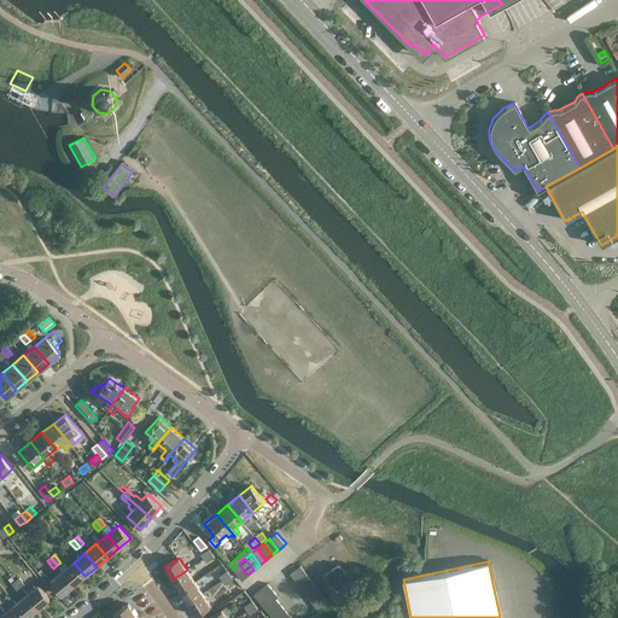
[(63,571),(74,586),(85,576),(74,563),(63,571)]
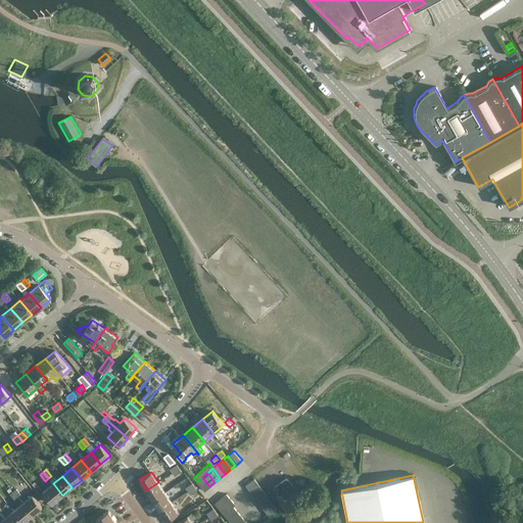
[(209,486),(202,477),(200,478),(197,481),(204,490),(209,486)]
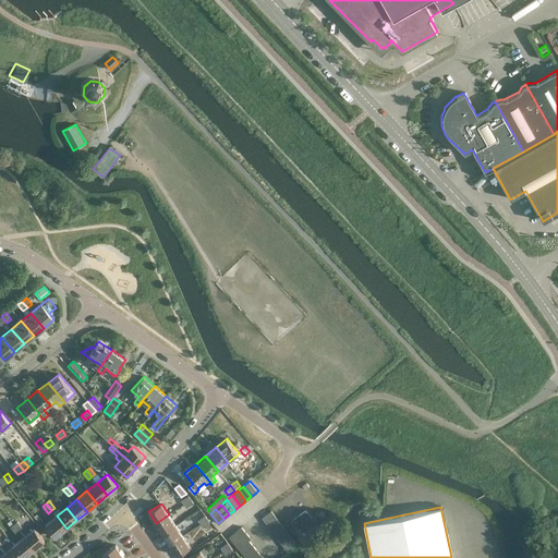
[(308,520),(313,518),(306,510),(292,520),(299,528),(305,523),(308,520)]
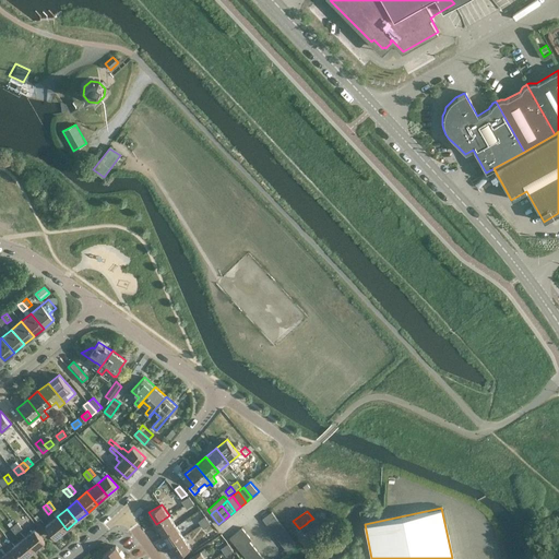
[(263,519),(266,523),(275,516),(272,512),(263,519)]
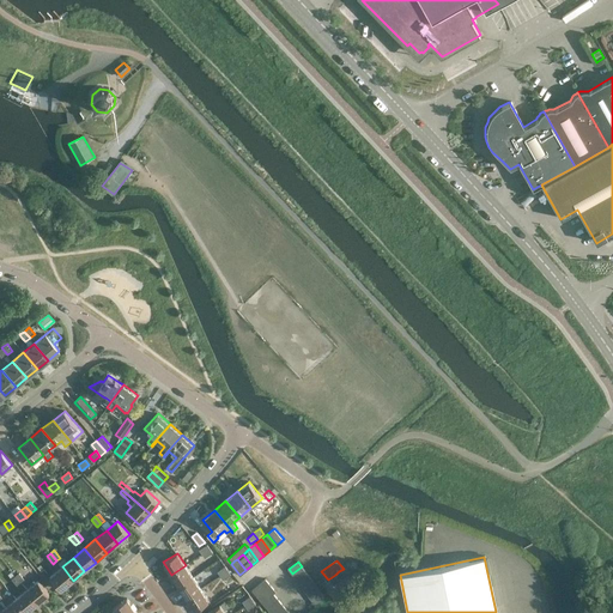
[(171,575),(178,586),(193,577),(186,565),(171,575)]
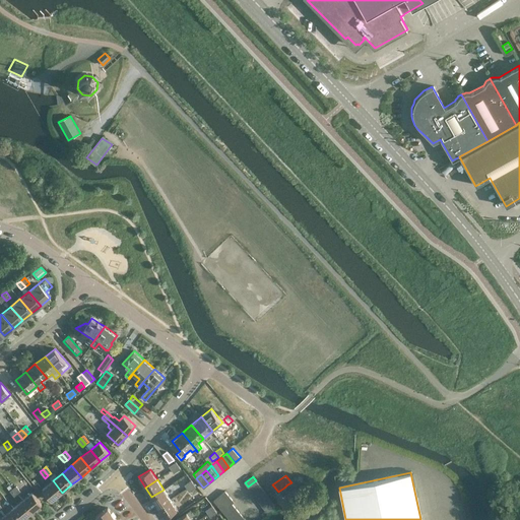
[(62,493),(53,480),(43,489),(53,501),(62,493)]
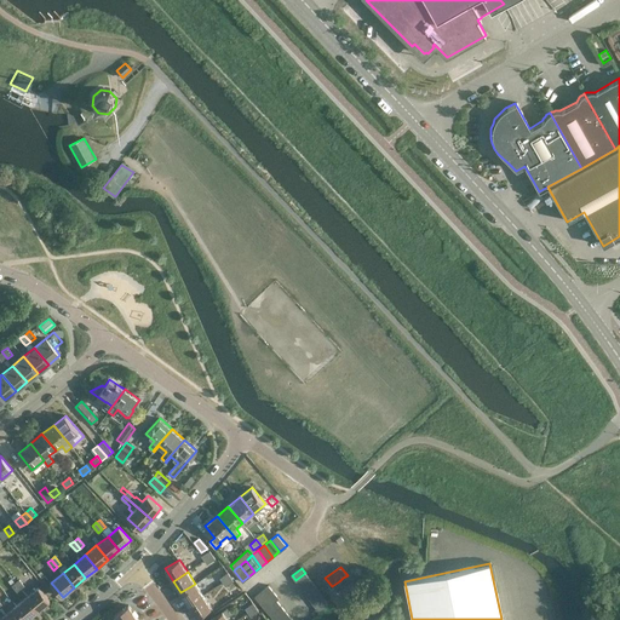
[(296,580),(299,586),(309,578),(305,573),(296,580)]
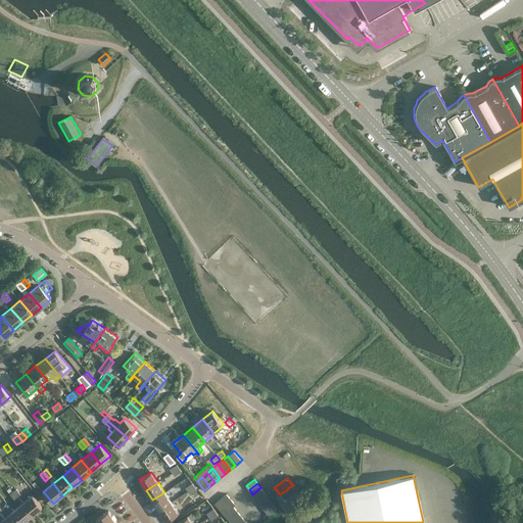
[(260,487),(252,494),(255,498),(265,492),(260,487)]
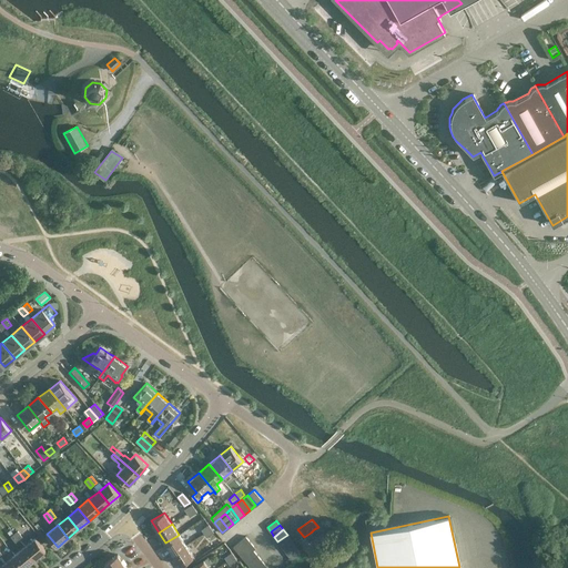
[(18,530),(14,534),(20,540),(23,537),(18,530)]
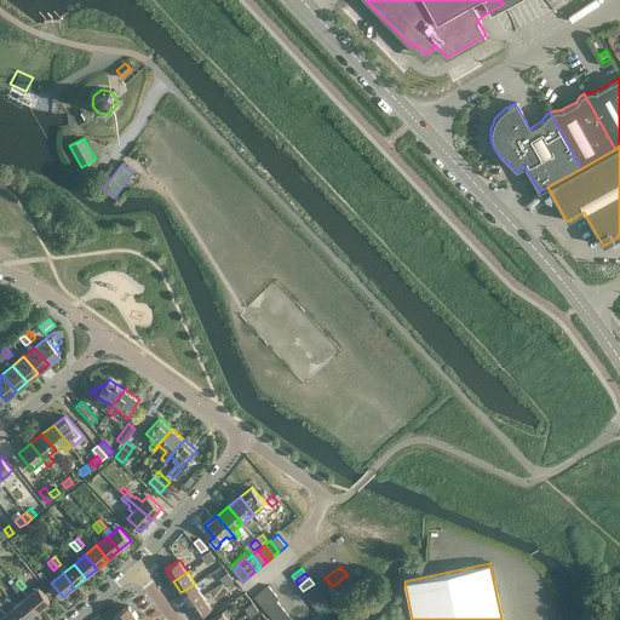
[(18,593),(22,590),(16,583),(12,585),(18,593)]
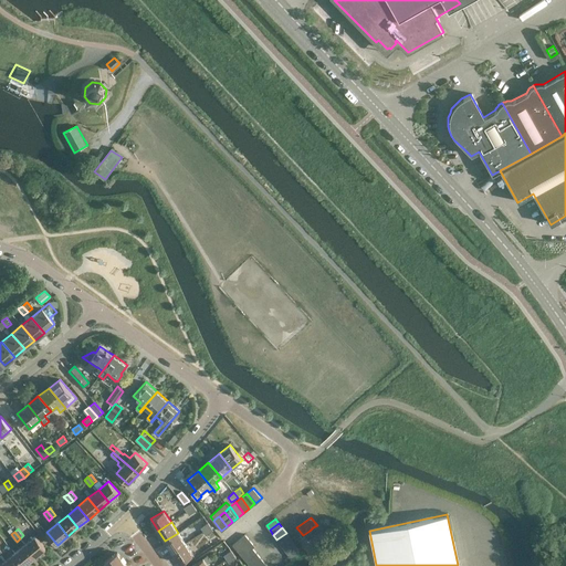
[(165,541),(173,552),(186,543),(178,533),(165,541)]
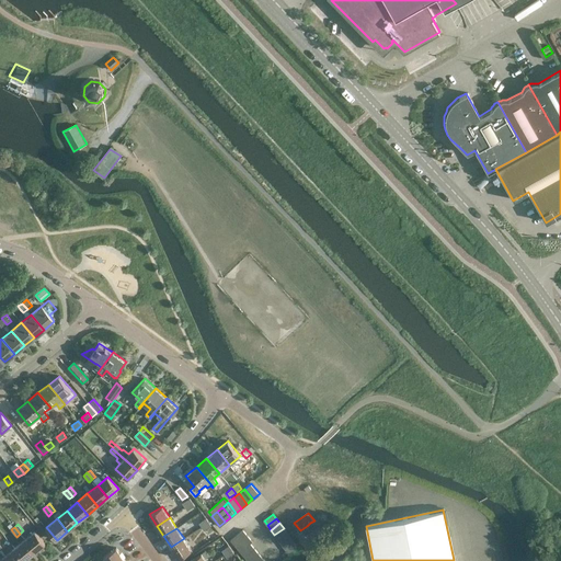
[(284,528),(274,535),(278,539),(287,533),(284,528)]
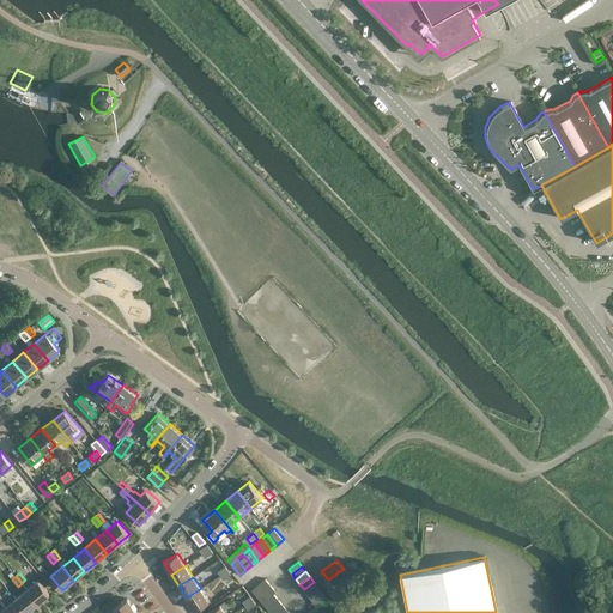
[(252,590),(258,596),(271,586),(266,578),(252,590)]
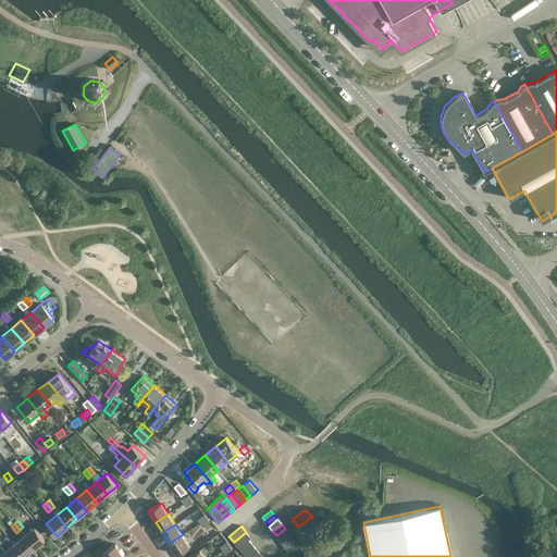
[(24,535),(35,548),(45,540),(35,527),(24,535)]
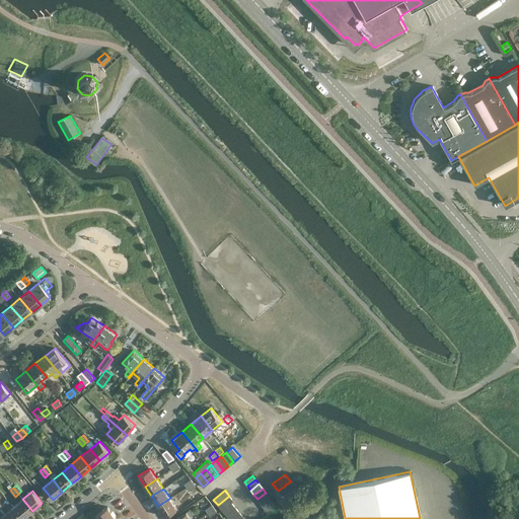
[(257,499),(261,504),(269,497),(266,493),(257,499)]
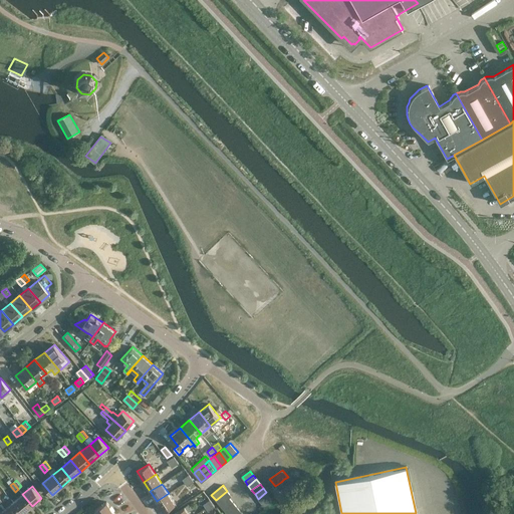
[(216,500),(220,505),(230,498),(231,496),(227,491),(216,500)]
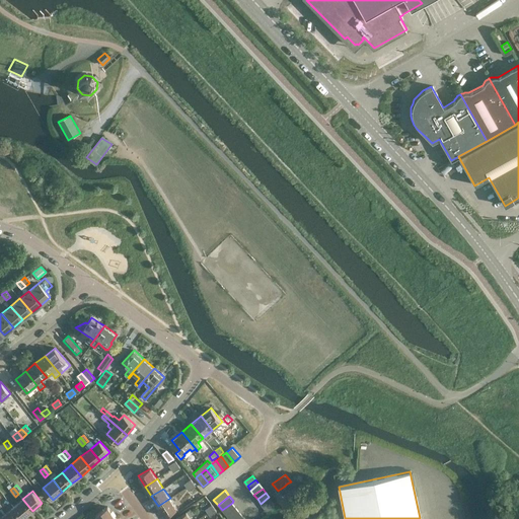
[(261,504),(264,508),(272,502),(269,497),(261,504)]
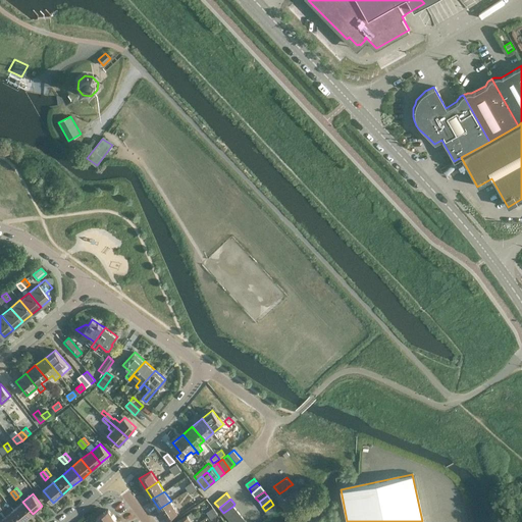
[(171,501),(159,509),(166,520),(178,511),(171,501)]
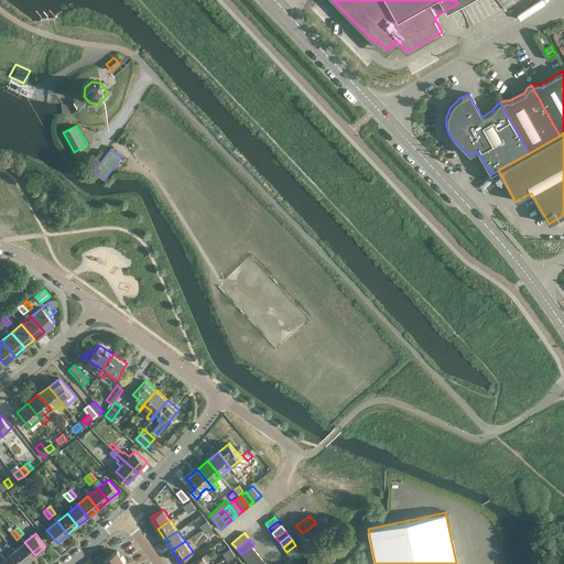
[(14,551),(25,563),(35,555),(24,542),(14,551)]
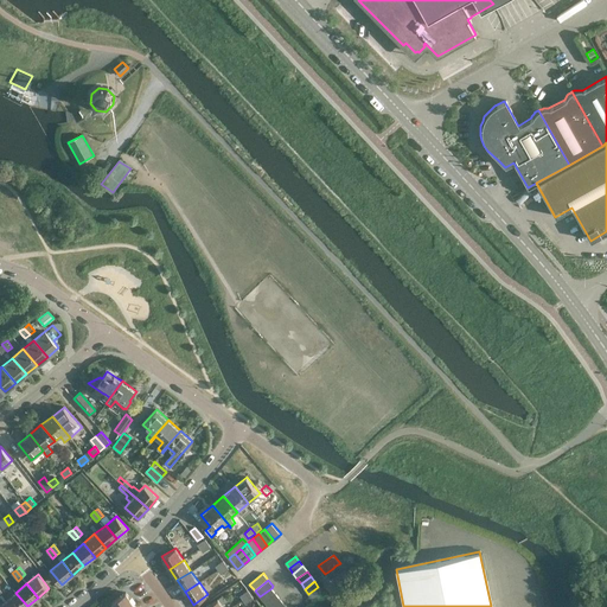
[(318,587),(308,594),(312,599),(321,592),(318,587)]
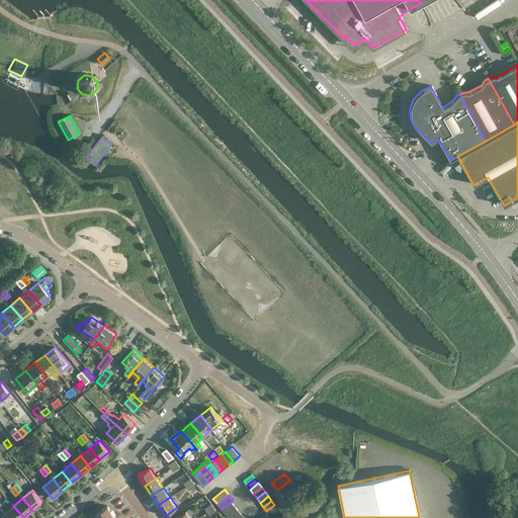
[(226,514),(235,506),(232,502),(222,509),(226,514)]
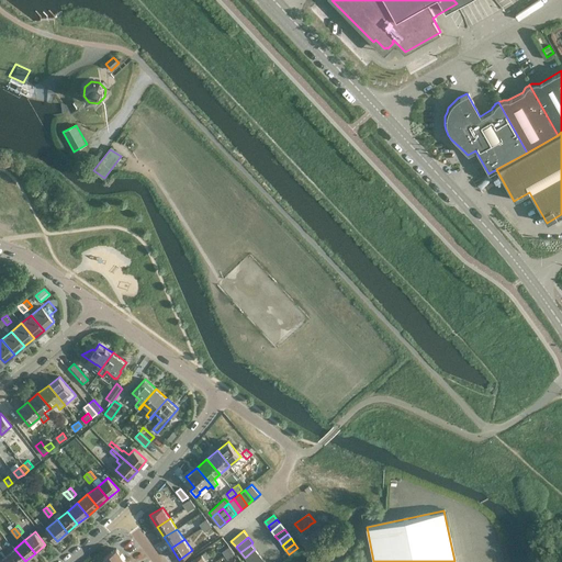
[(4,558),(8,561),(24,561),(25,561),(14,549),(4,558)]
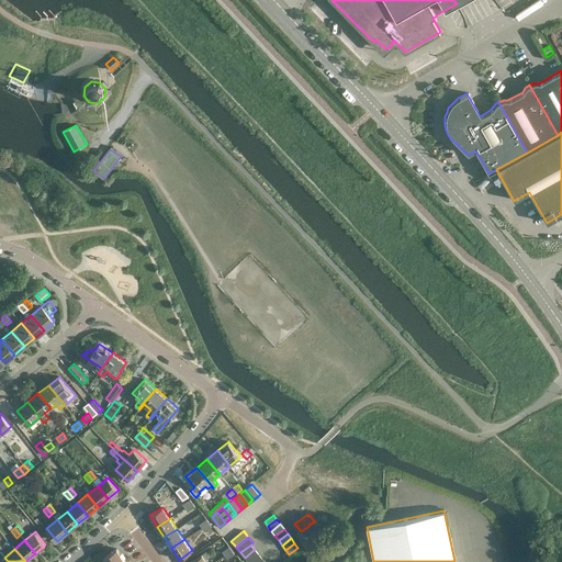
[(104,557),(107,561),(120,561),(124,560),(116,549),(104,557)]
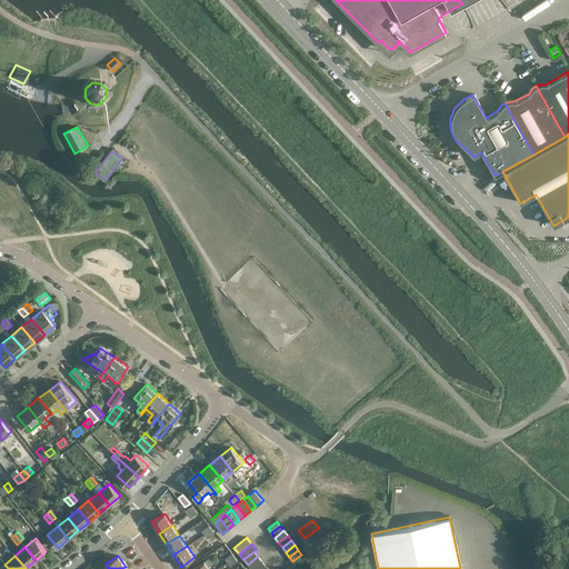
[(251,568),(252,568),(262,561),(258,556),(248,565),(251,568)]
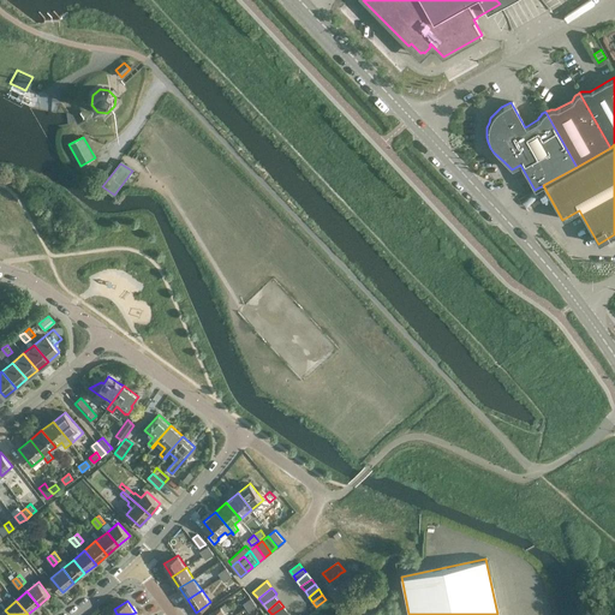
[(207,614),(226,614),(225,611),(230,609),(226,603),(221,607),(207,614)]
